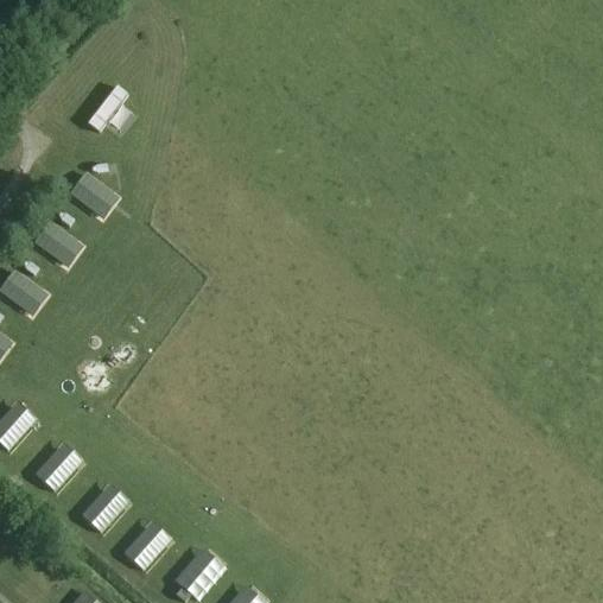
[(106,219),(120,197),(84,173),(70,194),(106,219)]
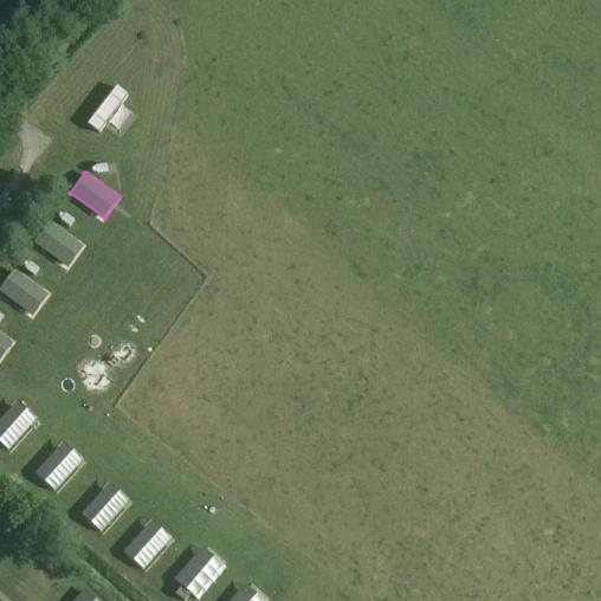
[(69,267),(83,244),(47,223),(33,247),(69,267)]
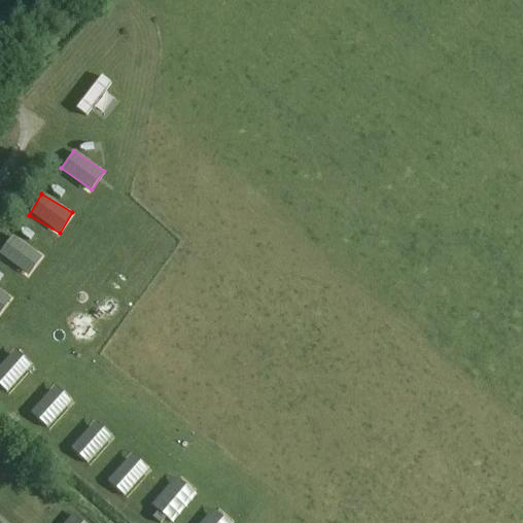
[(9,237),(0,254),(0,259),(29,274),(40,252),(9,237)]
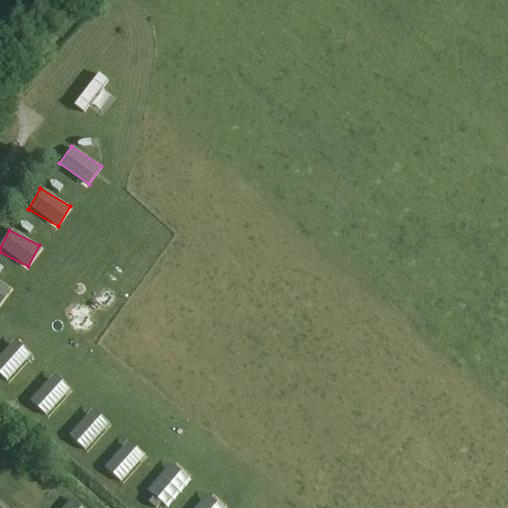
[(0,302),(10,289),(0,281),(0,302)]
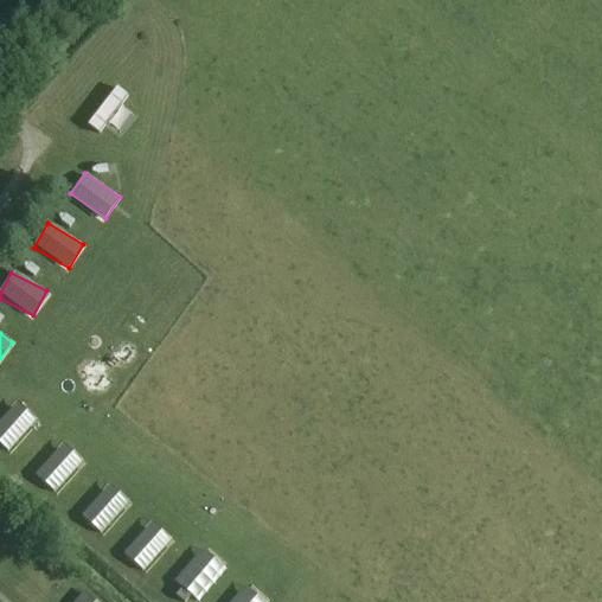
[(0,441),(10,449),(37,418),(17,401),(0,420),(0,441)]
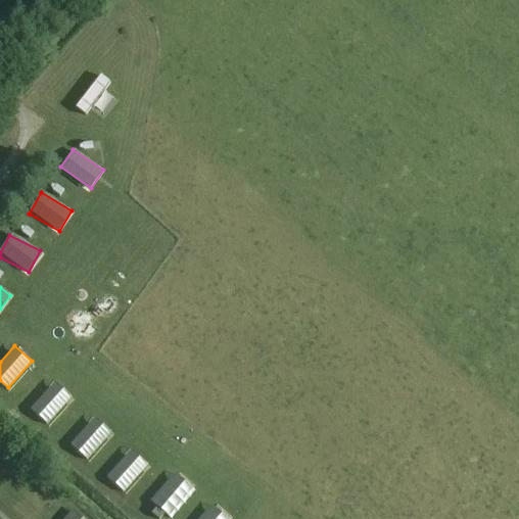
[(48,422),(72,395),(55,382),(32,409),(48,422)]
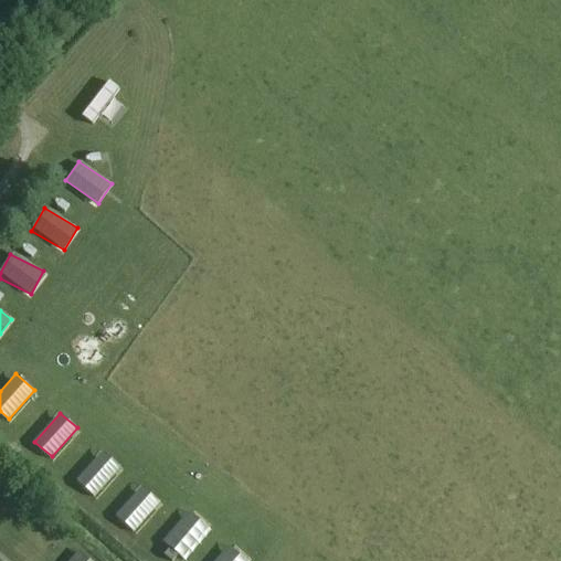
[(77,479),(94,496),(120,468),(104,452),(77,479)]
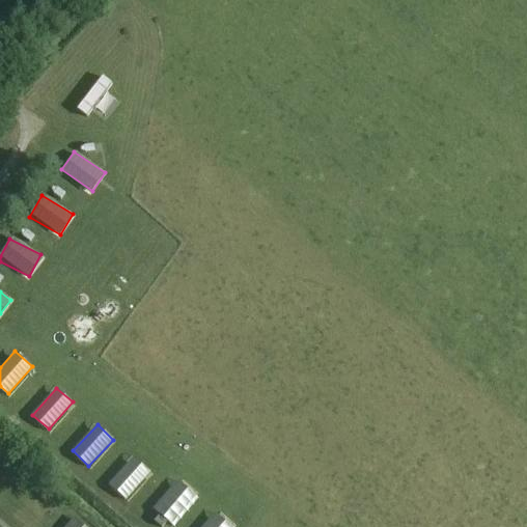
[(132,456),(110,484),(127,498),(149,470),(132,456)]
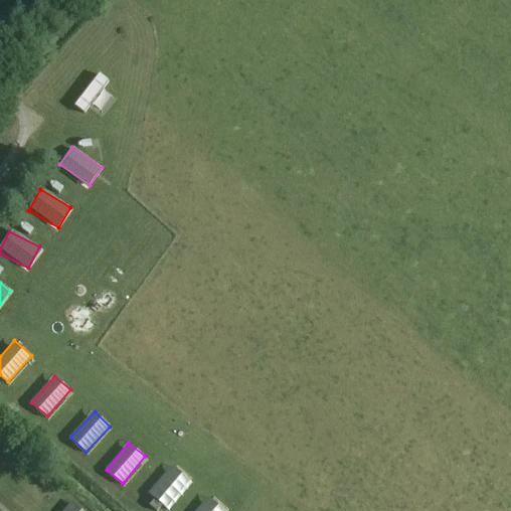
[(166,506),(187,478),(171,465),(150,493),(166,506)]
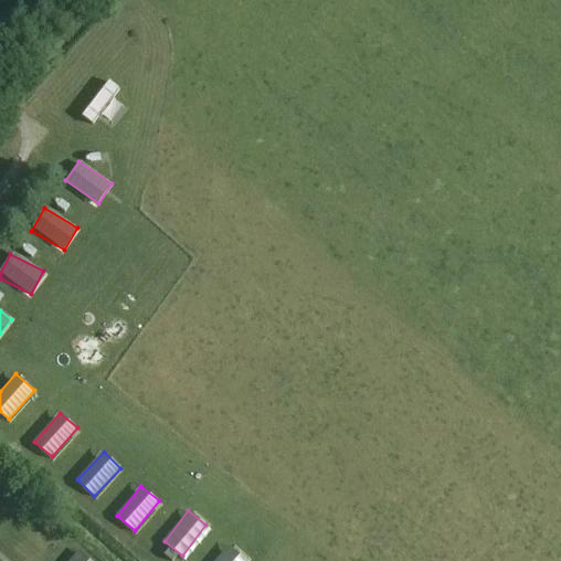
[(215,560),(249,560),(229,544),(215,560)]
